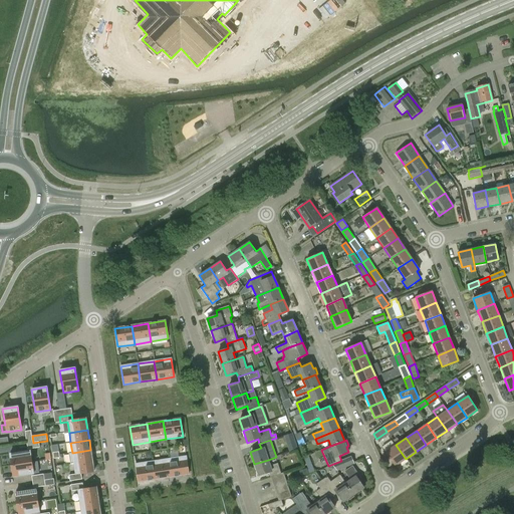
[(292,451),(297,449),(294,441),(289,443),(292,451)]
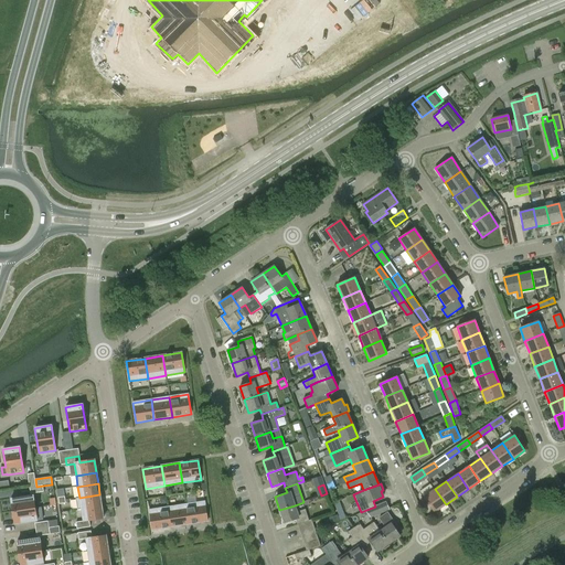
[(434,512),(446,504),(435,489),(424,497),(434,512)]
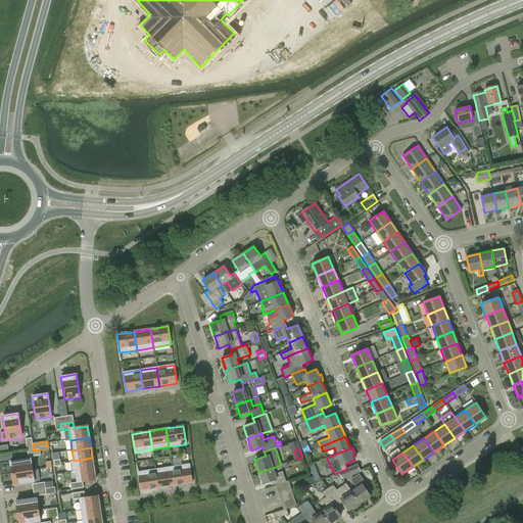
[(69,462),(72,472),(94,469),(92,458),(74,461),(69,462)]
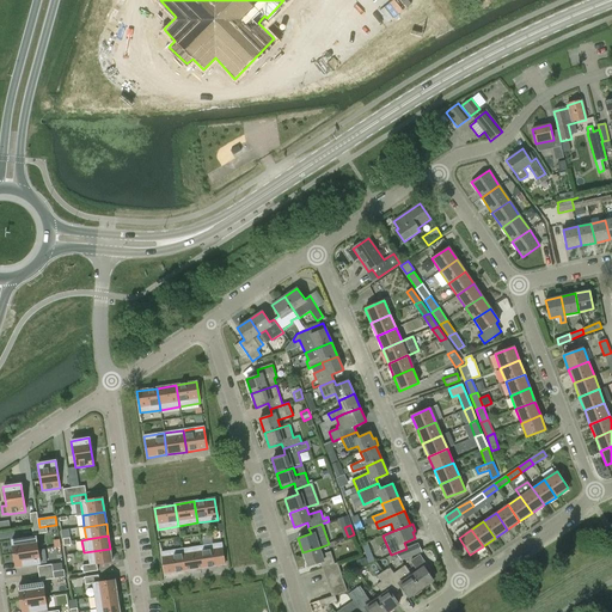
[(13,555),(37,551),(35,537),(11,540),(13,555)]
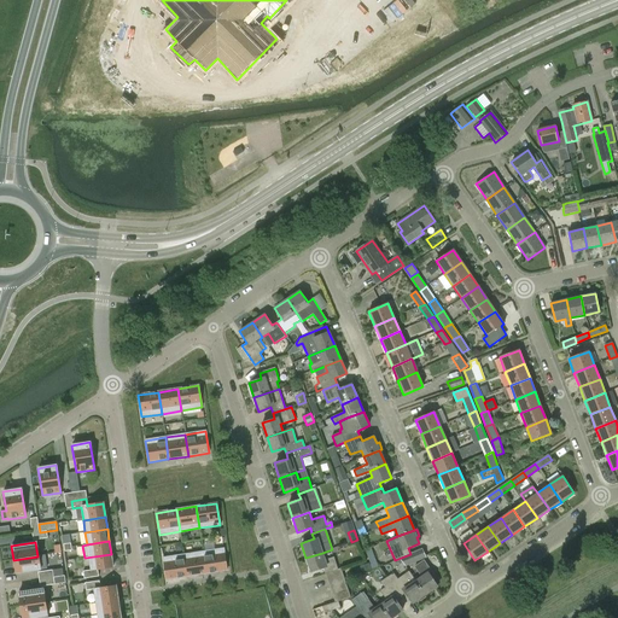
[(372,570),(378,567),(371,548),(365,551),(372,570)]
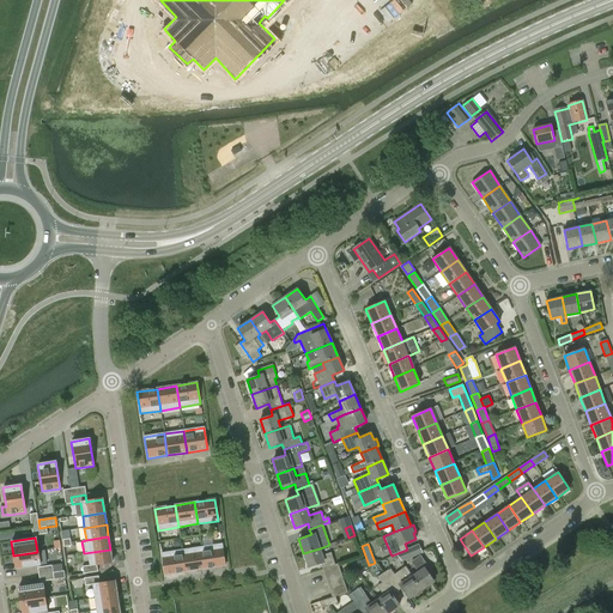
[(222,545),(201,547),(205,569),(225,566),(222,545)]
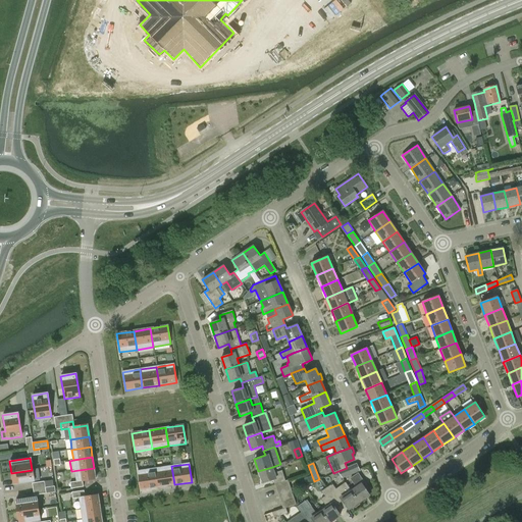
[(347,468),(338,471),(343,478),(345,475),(359,469),(356,464),(347,468)]
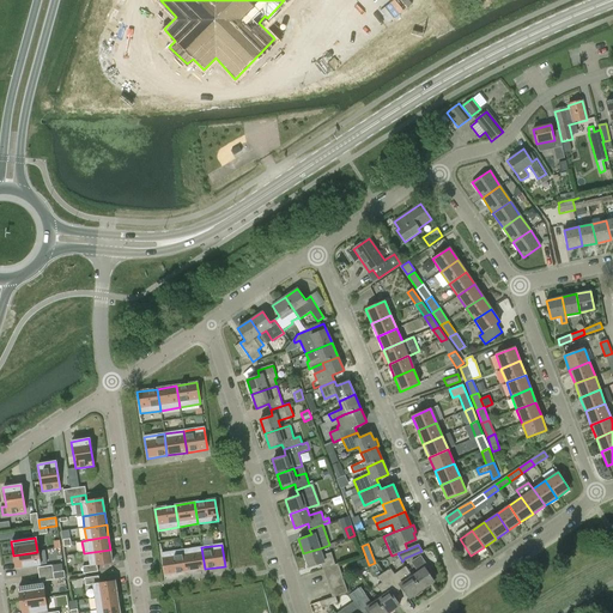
[(205,569),(201,547),(182,551),(184,572),(205,569)]
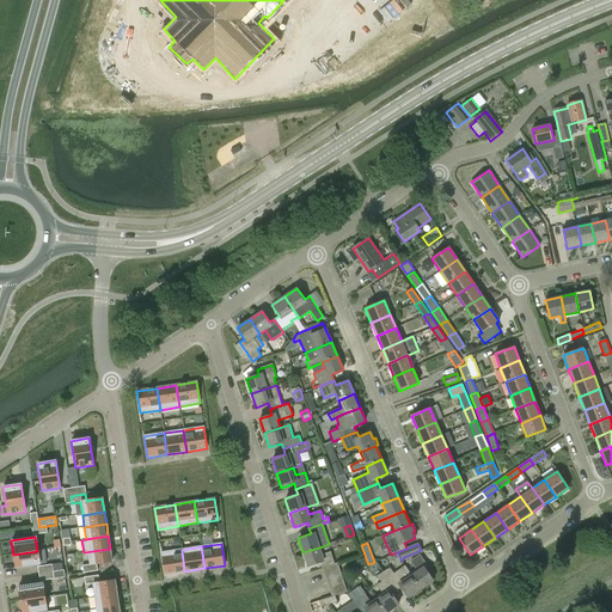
[(322,555),(319,548),(303,552),(307,567),(320,563),(323,569),(335,565),(330,552),(322,555)]
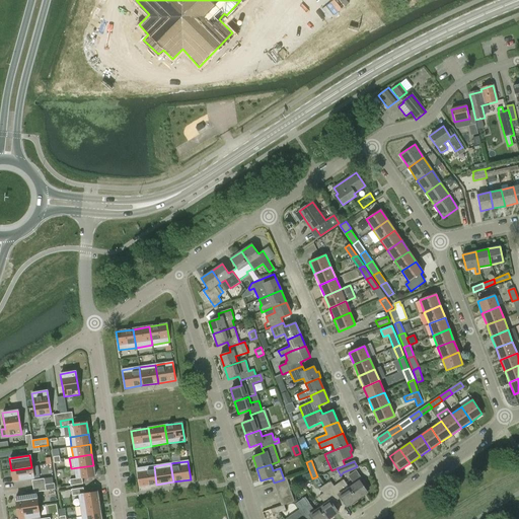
[(93,465),(71,468),(75,468),(76,478),(69,480),(70,487),(82,485),(81,478),(94,476),(93,465)]
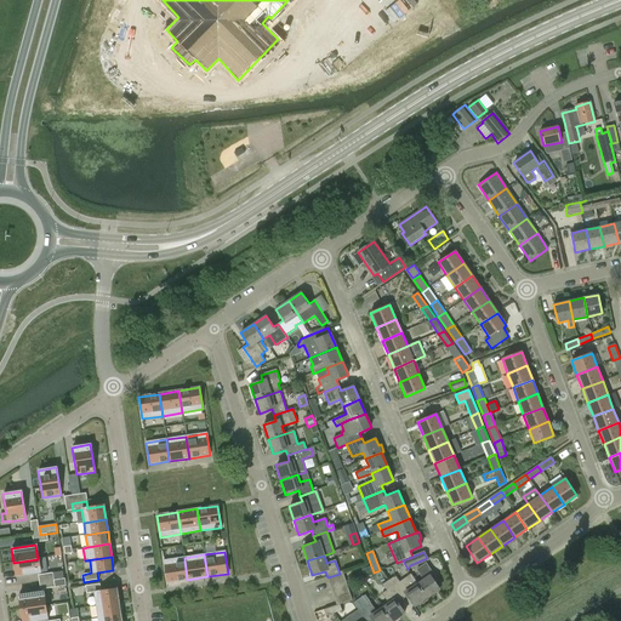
[(167,582),(187,580),(184,558),(164,560),(167,582)]
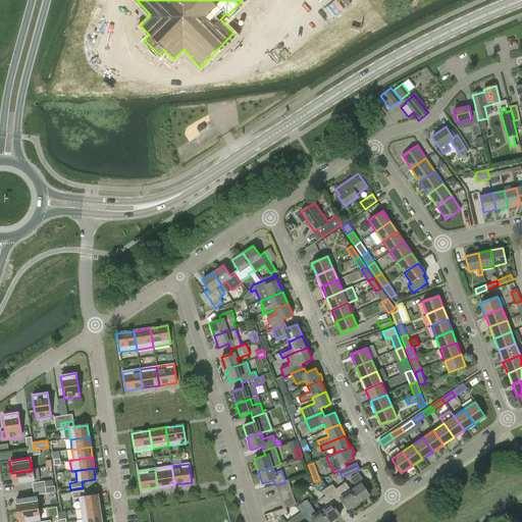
[(34,481),(32,470),(11,473),(13,484),(34,481)]
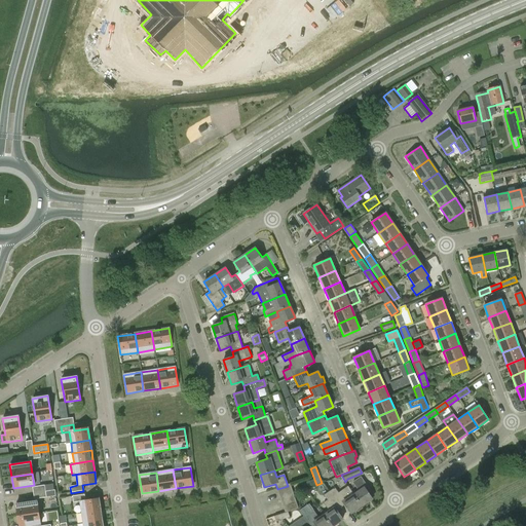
[(353,494),(362,506),(373,499),(369,493),(371,492),(361,477),(353,483),(359,491),(353,494)]
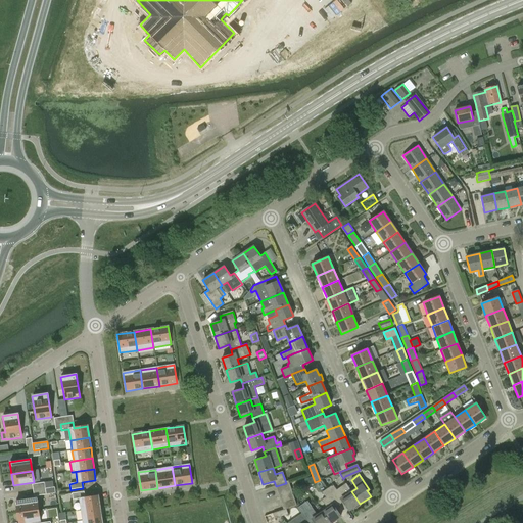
[(304,479),(305,484),(314,482),(313,476),(304,479)]
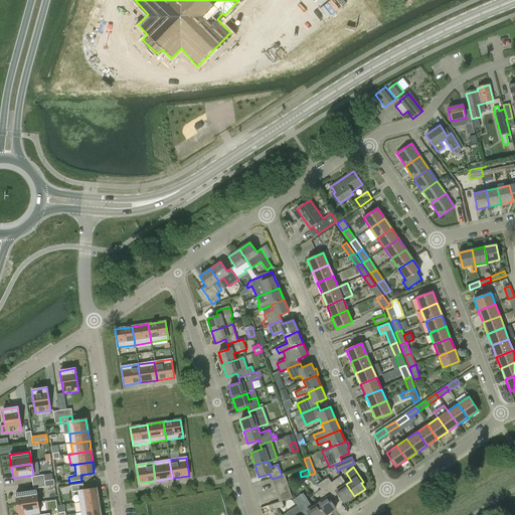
[(282,476),(272,479),(273,484),(286,479),(284,475),(282,476)]
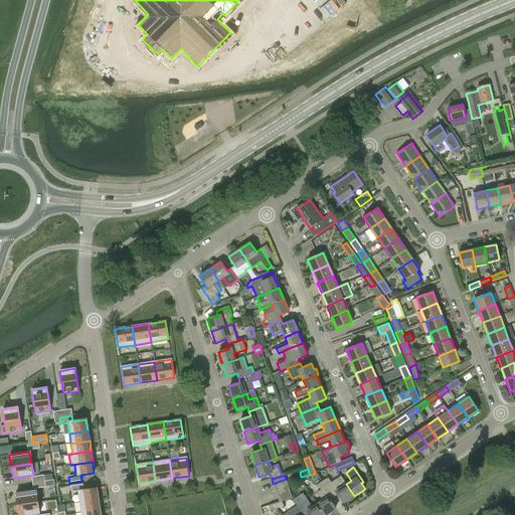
[(346,484),(341,476),(335,480),(331,482),(328,478),(322,481),(334,497),(338,495),(344,503),(354,496),(346,484)]
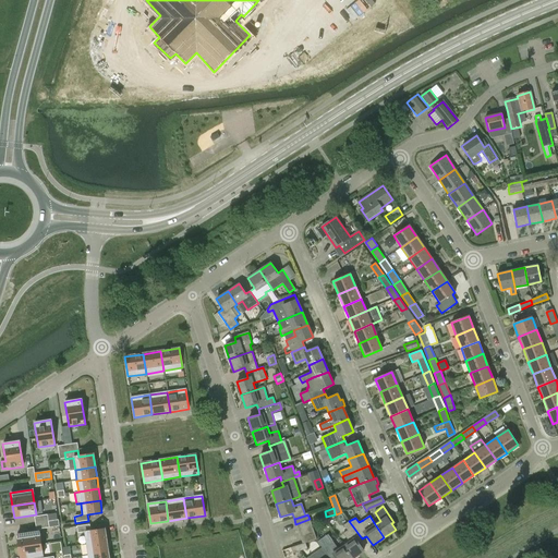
[(310,519),(295,524),(298,530),(312,525),(310,519)]
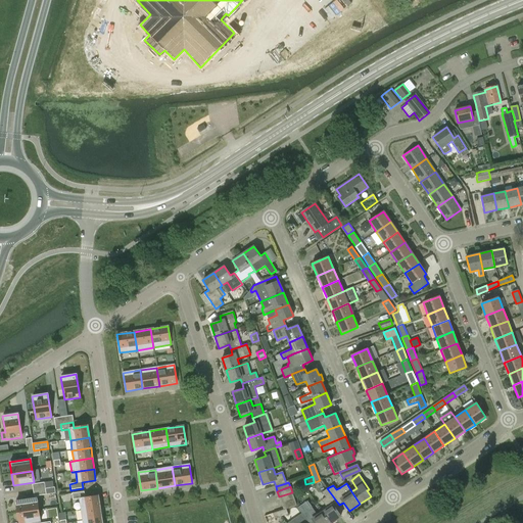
[(55,487),(45,488),(34,490),(34,496),(56,493),(55,487)]
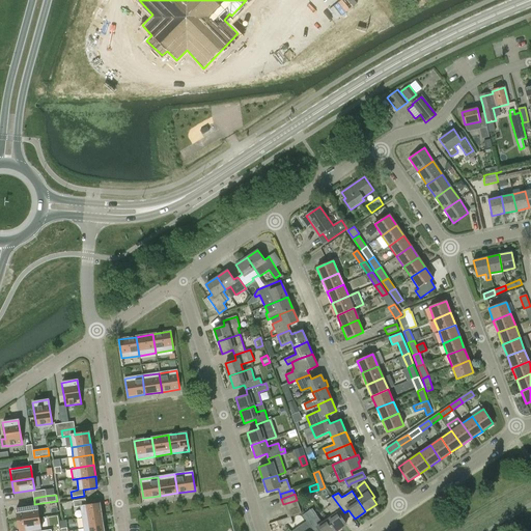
[(327,520),(334,530),(336,530),(346,525),(340,515),(344,512),(332,496),(327,500),(330,505),(327,507),(332,515),(327,520)]
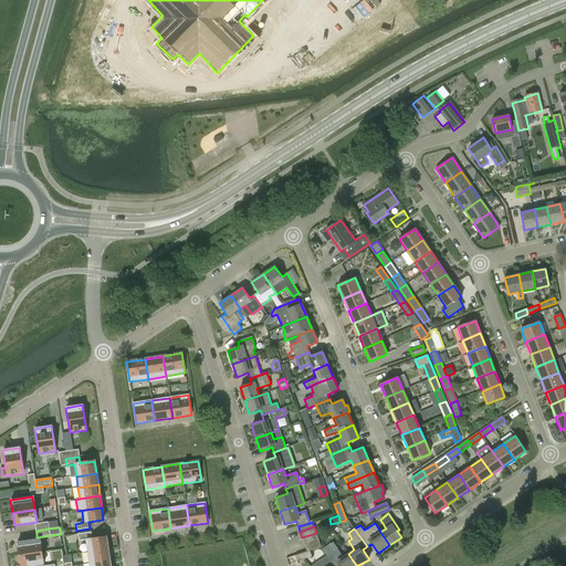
[(87,552),(108,548),(106,537),(92,540),(91,533),(77,534),(79,541),(86,540),(87,552)]
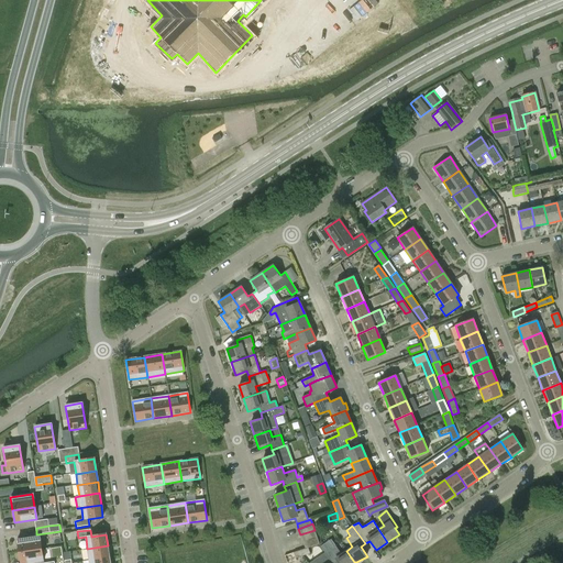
[(315,530),(300,534),(301,540),(316,534),(315,530)]
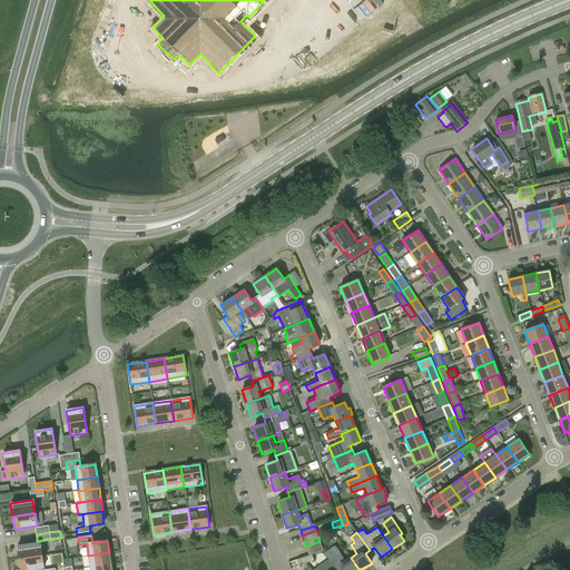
[(307,551),(322,547),(320,541),(305,547),(307,551)]
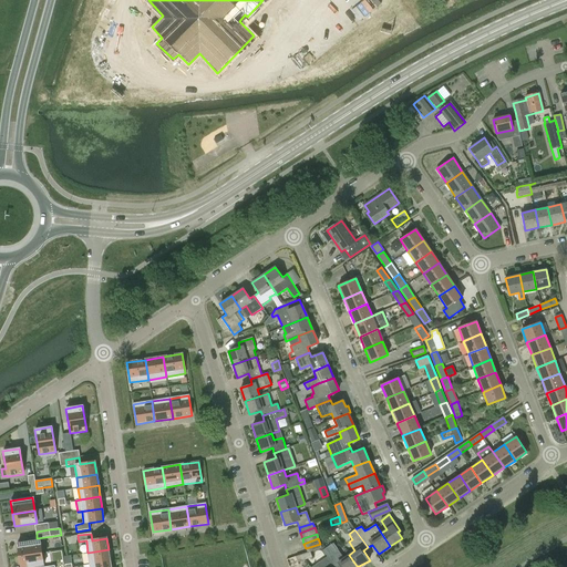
[(17,544),(19,556),(41,553),(39,539),(17,544)]
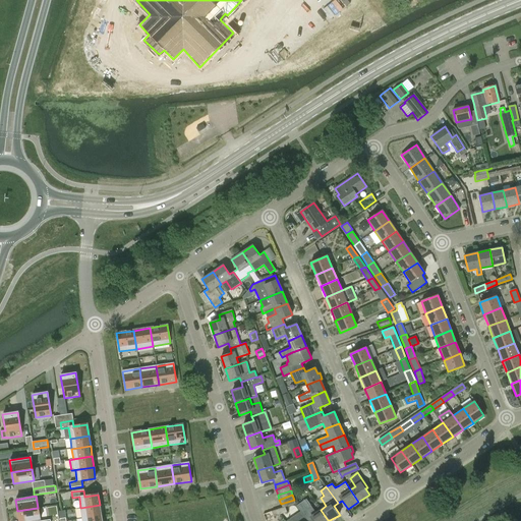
[(281,504),(282,508),(285,507),(295,504),(294,500),(281,504)]
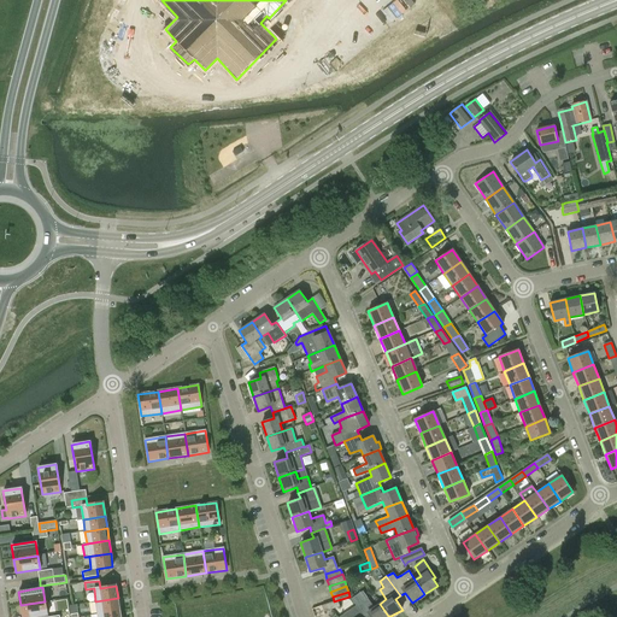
[(388,616),(380,604),(374,607),(363,592),(351,599),(356,606),(363,616),(368,616),(370,616),(388,616)]
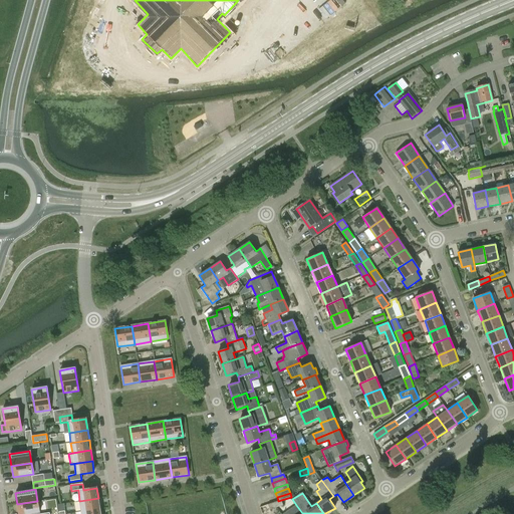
[(79,501),(81,512),(99,509),(98,498),(79,501)]
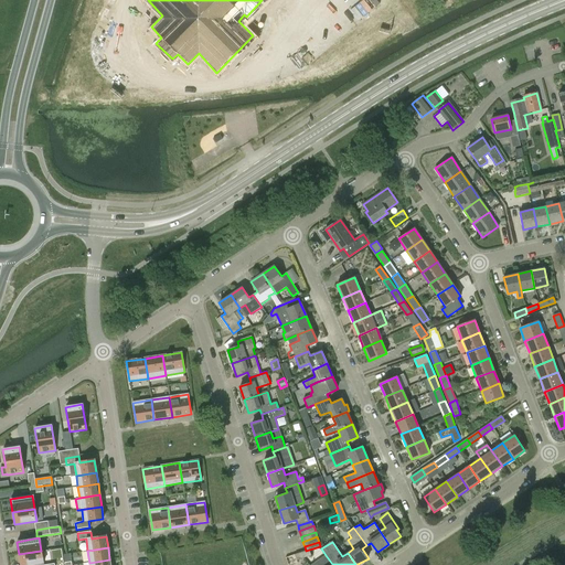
[(306,551),(295,554),(297,561),(311,555),(309,550),(306,551)]
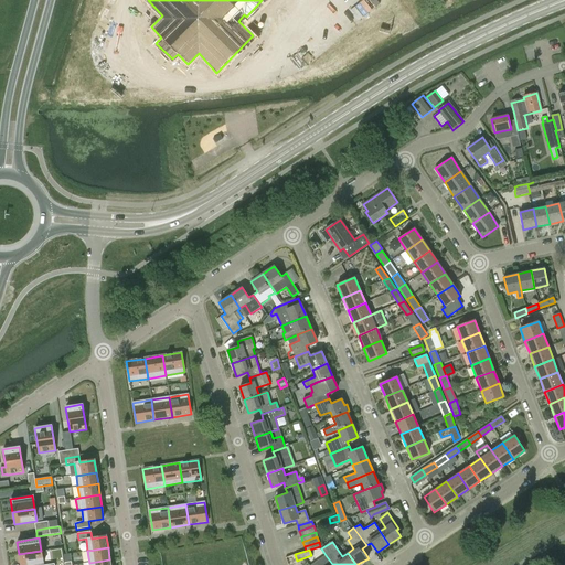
[(41,551),(19,554),(20,564),(31,564),(43,563),(41,551)]
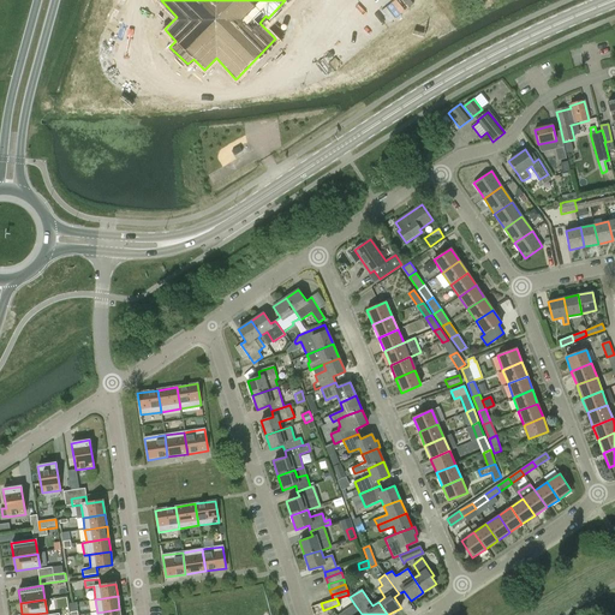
[(344,611),(338,614),(362,614),(354,604),(344,611)]
